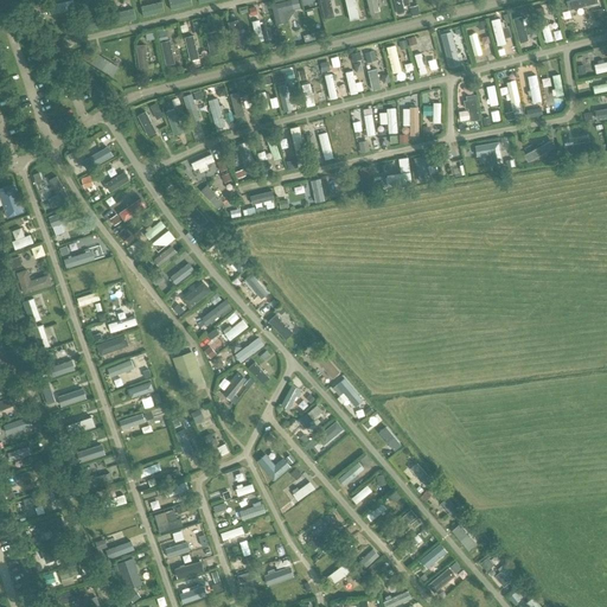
[(45,12),(71,10),(70,0),(66,0),(44,2),(45,12)]
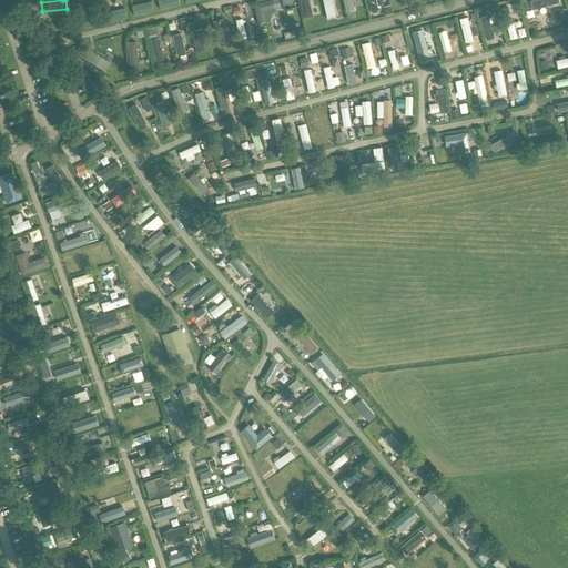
[(272,0),(266,0),(254,3),(259,23),(266,21),(264,10),(275,8),(272,0)]
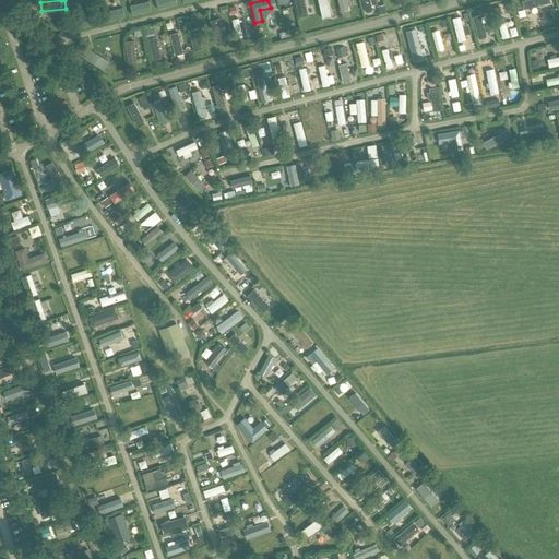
[(295,0),(299,19),(307,19),(305,3),(307,3),(306,0),(295,0)]
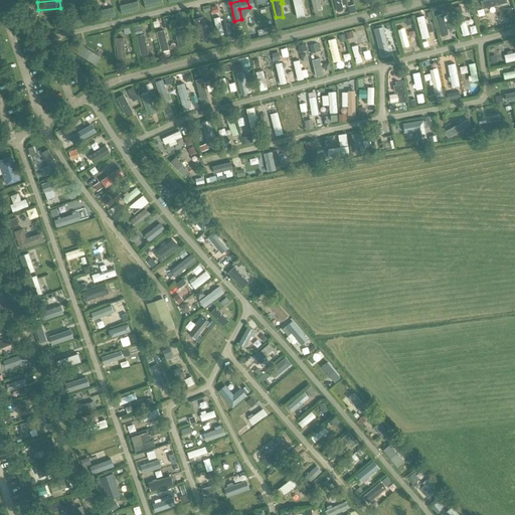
[(298,0),(291,0),(294,12),(300,11),(298,0)]
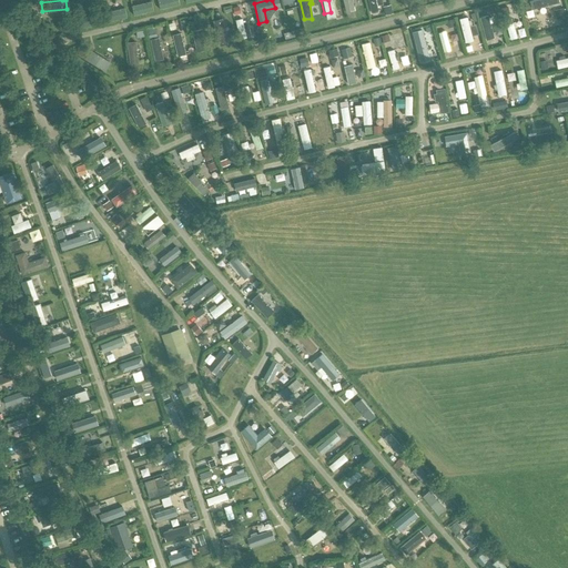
[(352,0),(343,0),(346,12),(355,11),(352,0)]
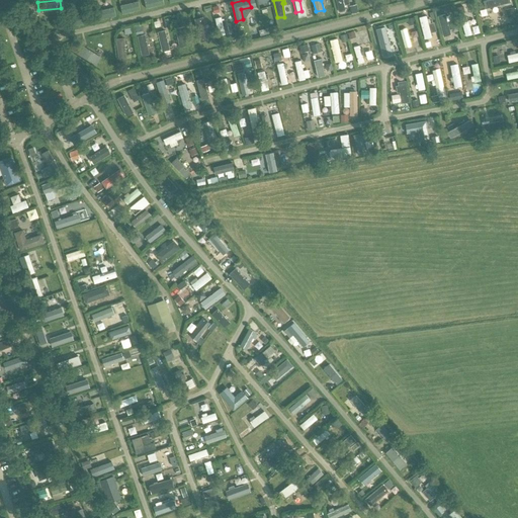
[(510,0),(488,0),(484,1),(486,9),(511,3),(510,0)]
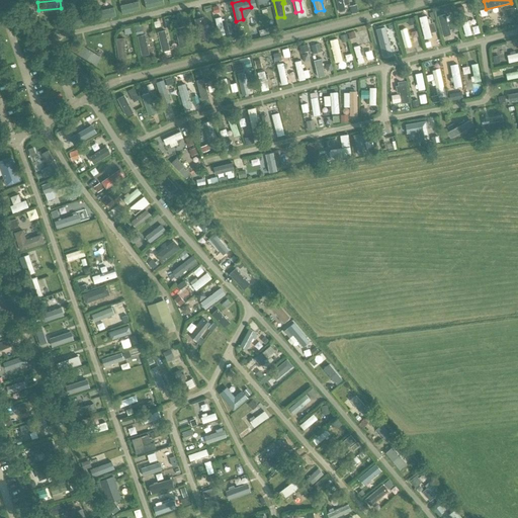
[(354,3),(347,5),(349,12),(356,10),(354,3)]
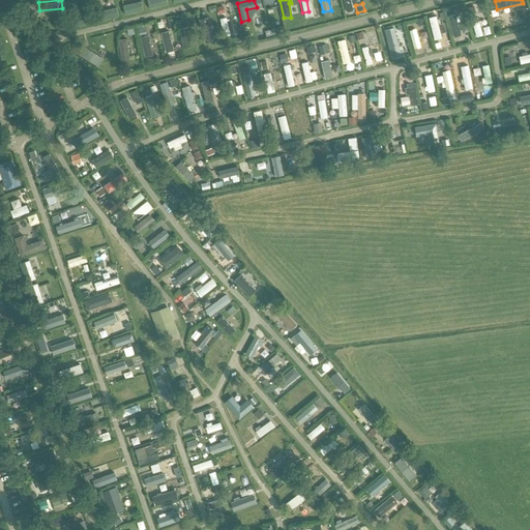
[(462,35),(455,13),(447,16),(453,37),(462,35)]
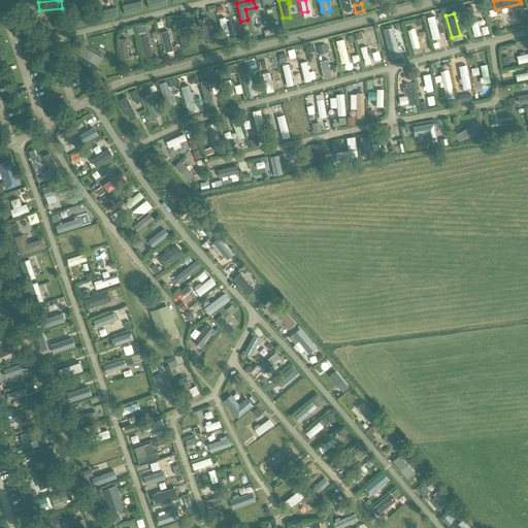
[(434,15),(426,18),(432,40),(441,38),(434,15)]
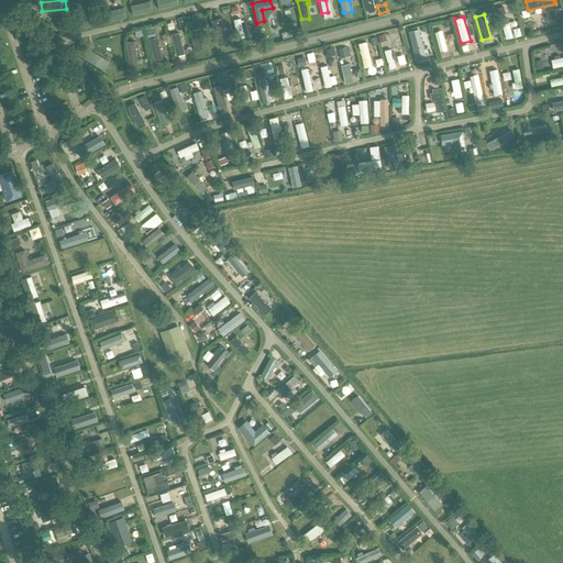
[(228,42),(221,18),(214,19),(220,44),(228,42)]
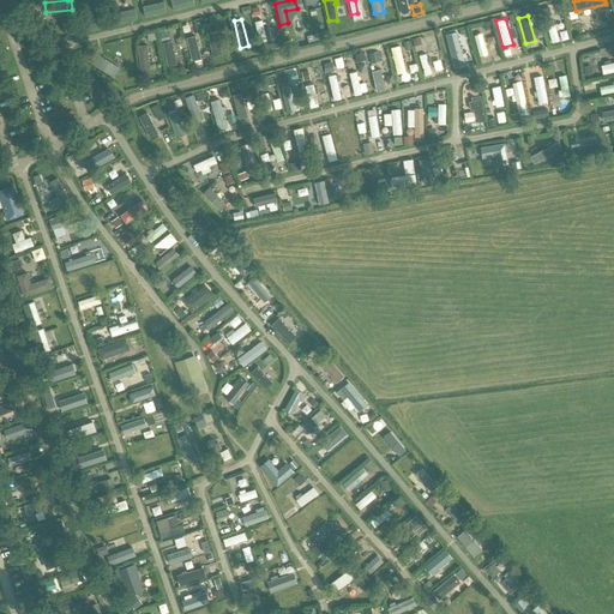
[(555,24),(554,19),(546,22),(553,44),(561,42),(557,30),(559,29),(558,24),(555,24)]
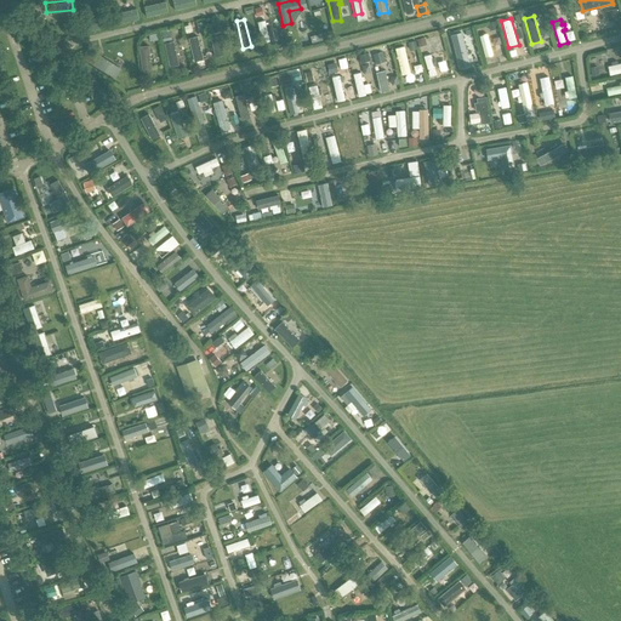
[(265,21),(256,22),(260,34),(267,33),(265,21)]
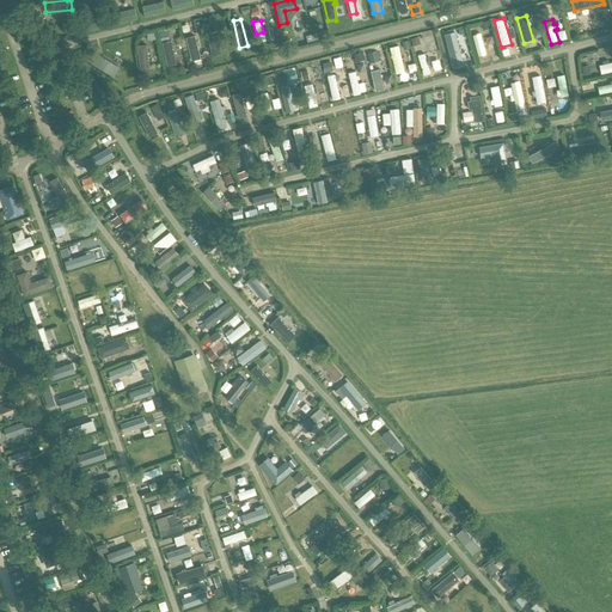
[(170,29),(160,31),(167,63),(176,61),(170,29)]
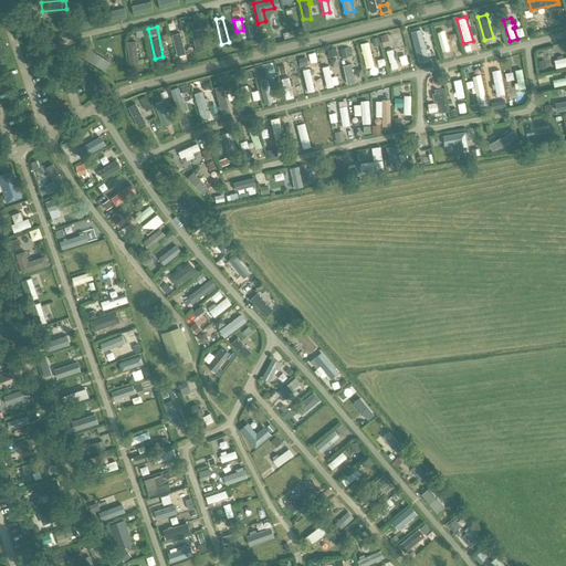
[(180,31),(171,33),(177,55),(186,53),(180,31)]
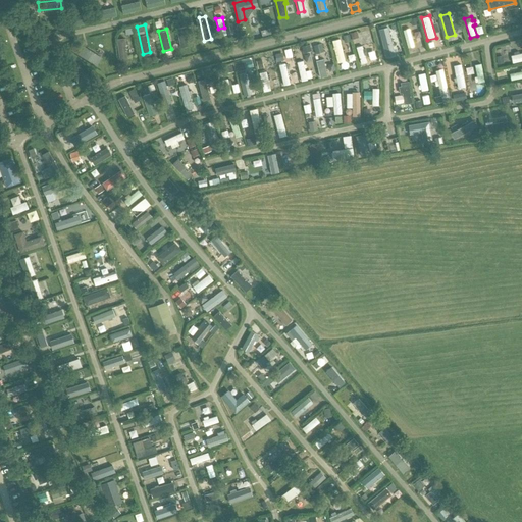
[(410,29),(403,31),(408,50),(415,48),(410,29)]
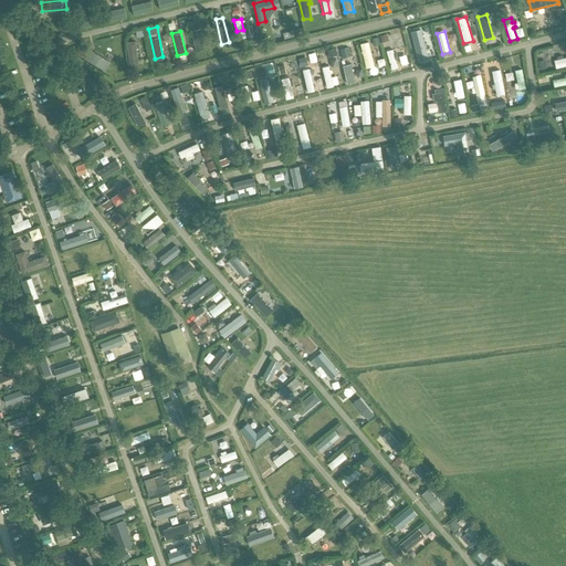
[(385,32),(377,34),(378,42),(387,40),(385,32)]
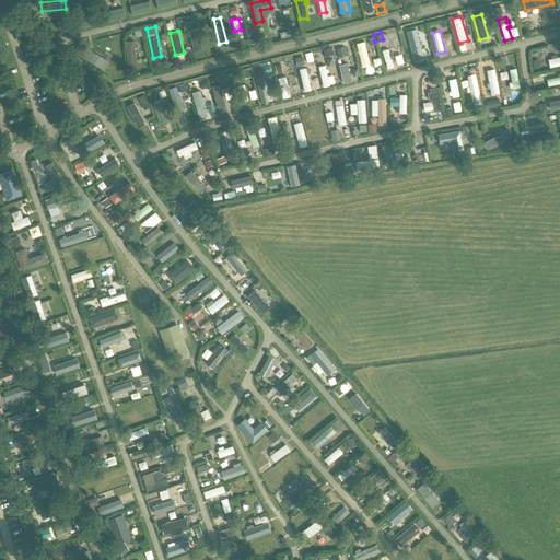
[(137,39),(126,39),(126,63),(137,63),(137,39)]
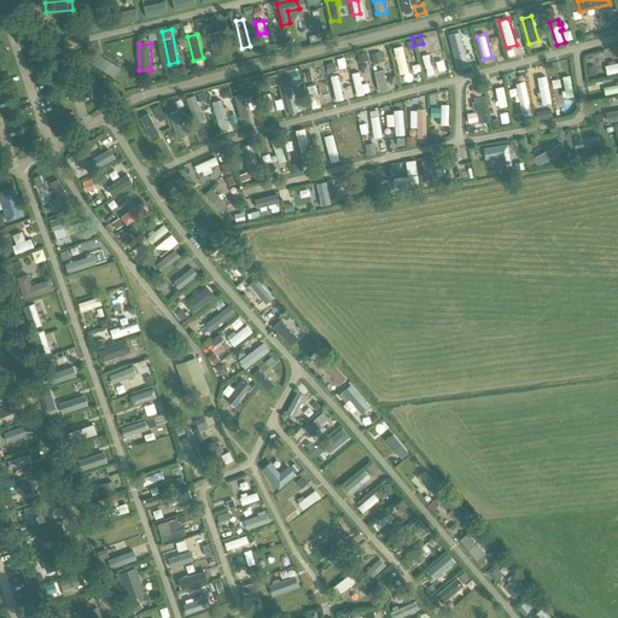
[(403,44),(392,47),(400,76),(409,73),(403,44)]
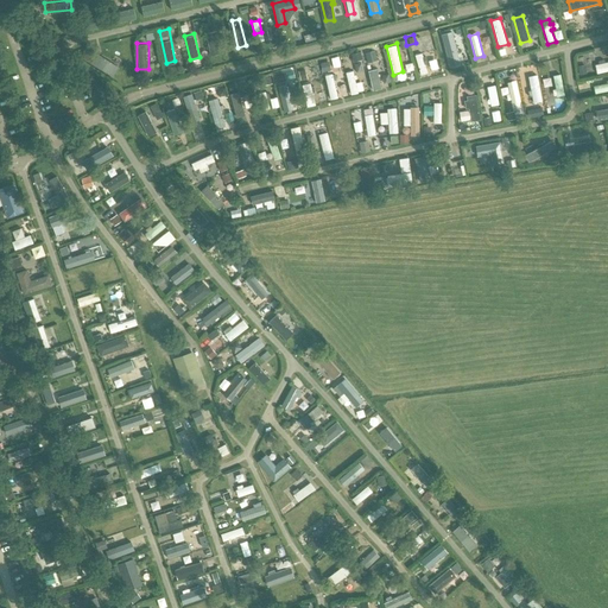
[(519,51),(520,57),(533,52),(531,46),(519,51)]
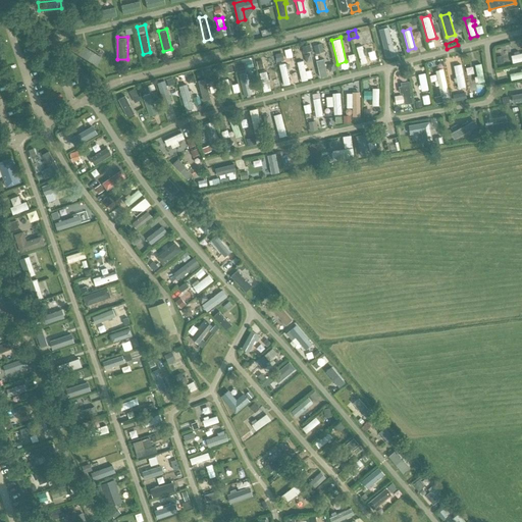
[(390,42),(383,44),(387,59),(395,57),(390,42)]
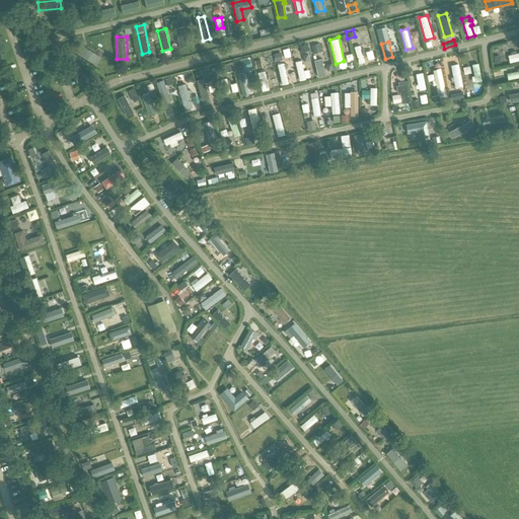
[(321,43),(312,44),(313,54),(322,53),(321,43)]
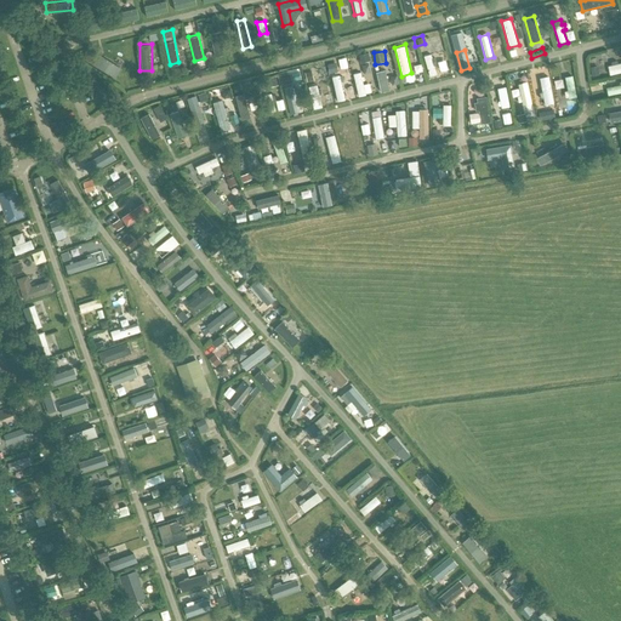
[(432,53),(423,56),(429,77),(438,75),(432,53)]
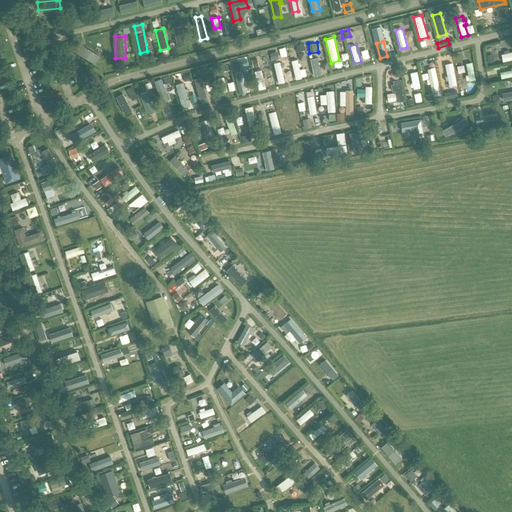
[(493,45),(486,47),(488,53),(495,51),(493,45)]
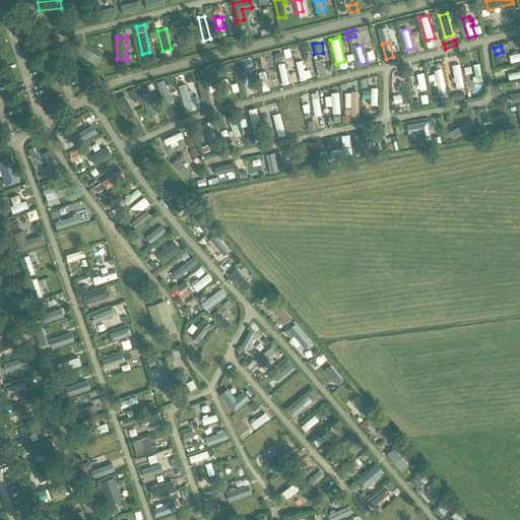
[(301,54),(303,61),(310,59),(308,52),(301,54)]
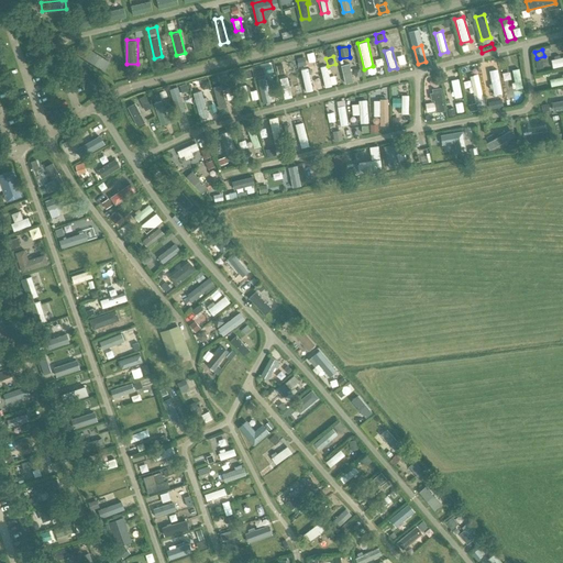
[(562,56),(551,59),(553,69),(562,66),(562,56)]
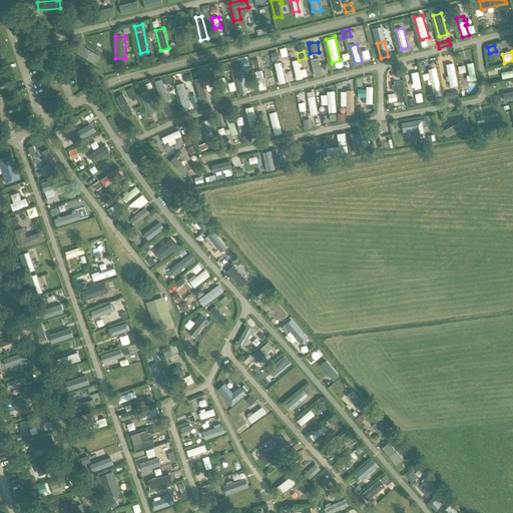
[(319,57),(311,59),(315,77),(323,75),(319,57)]
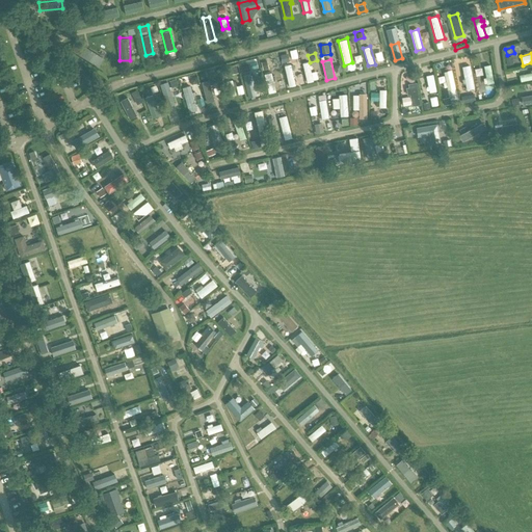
[(310,61),(302,63),(307,83),(314,82),(313,79),(318,78),(317,71),(312,72),(311,69),(314,68),(313,65),(311,65),(310,61)]
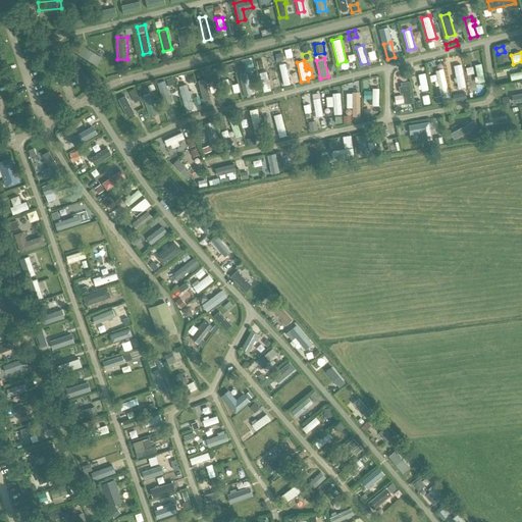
[(285,62),(279,63),(283,86),(291,84),(289,72),(290,72),(290,68),(286,68),(285,62)]
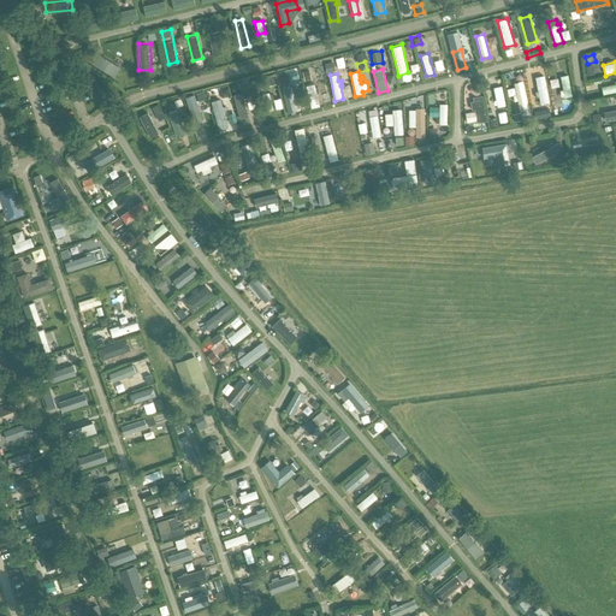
[(545,75),(535,76),(542,105),(550,104),(545,75)]
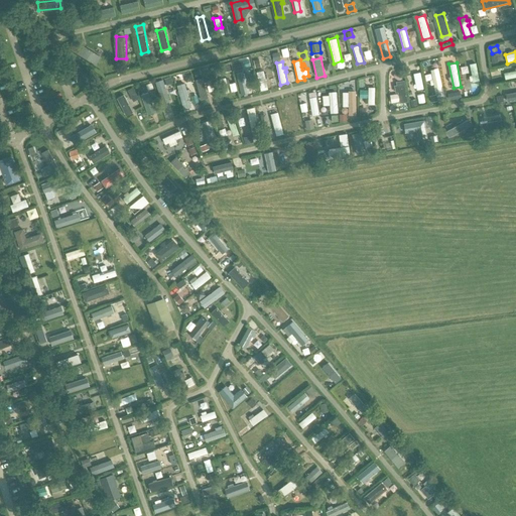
[(477,62),(470,63),(473,83),(481,81),(477,62)]
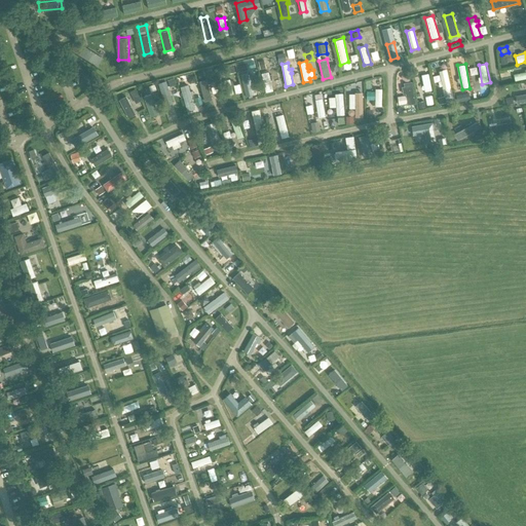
[(211,67),(205,68),(210,86),(215,84),(211,67)]
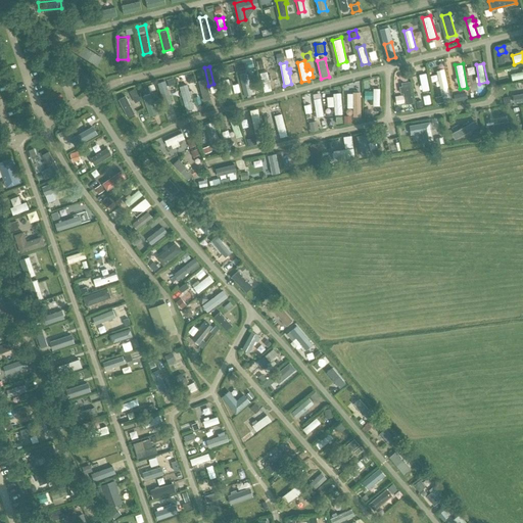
[(474,66),(466,67),(469,76),(476,75),(474,66)]
